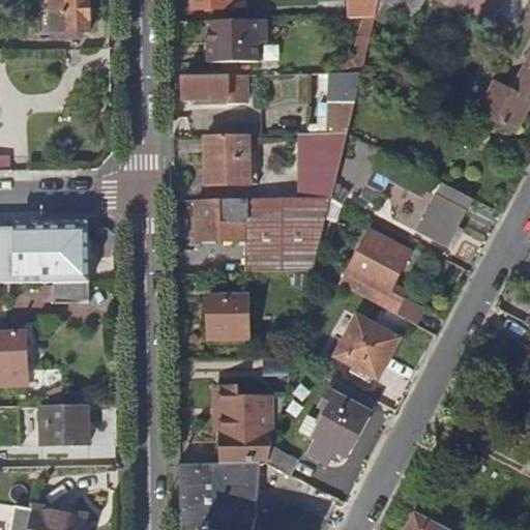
[(39,0),(39,43),(53,43),(52,0),(39,0)]
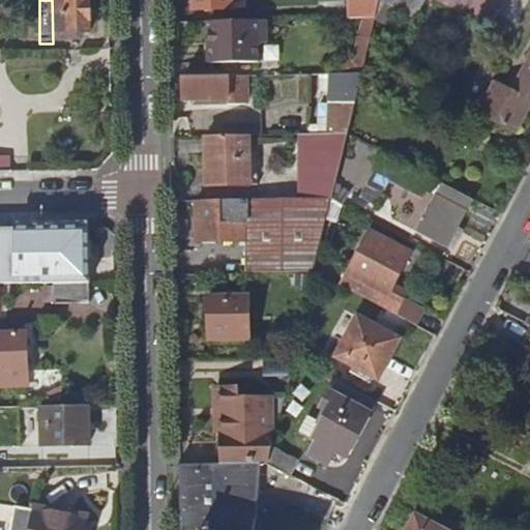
[(52,0),(53,43),(89,43),(89,36),(97,36),(97,26),(89,26),(89,0),(52,0)]
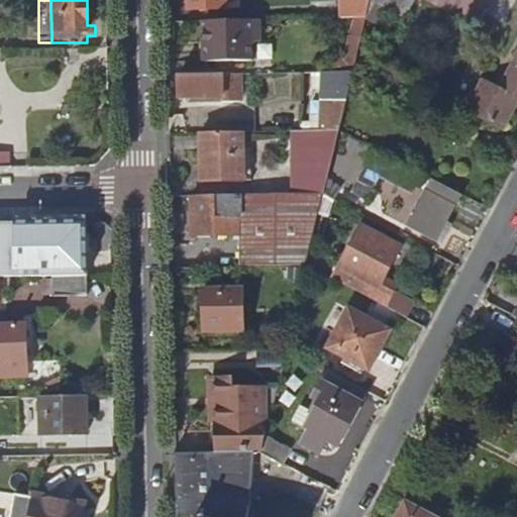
[(343,18),(365,17),(369,0),(360,0),(343,1),(343,18)]
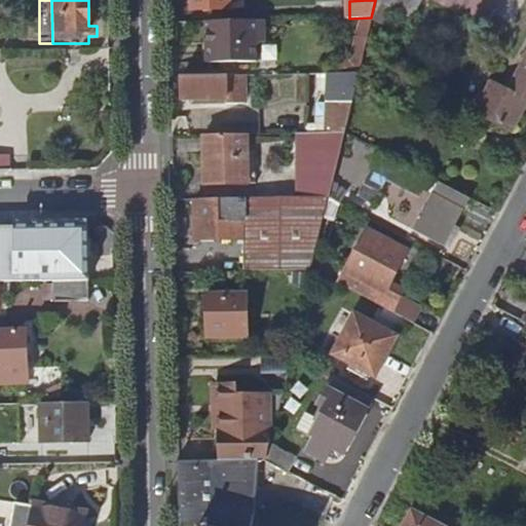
[(375,0),(371,17),(382,24),(391,7),(411,20),(417,0),(375,0)]
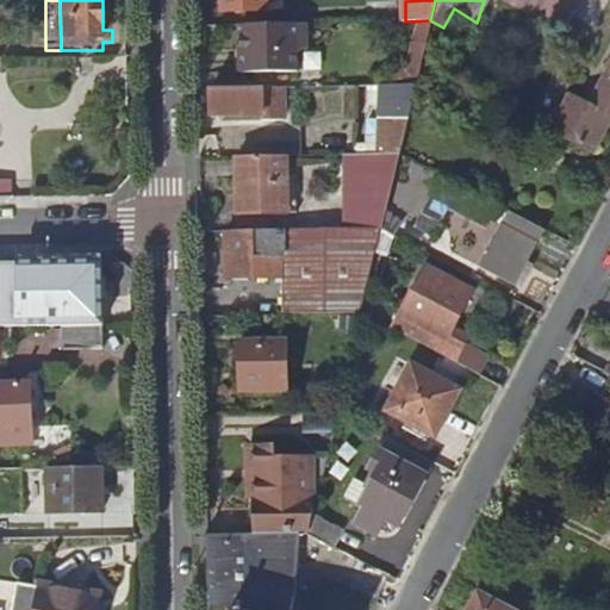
[(609,0),(508,0),(564,30),(565,26),(578,0),(609,0)]
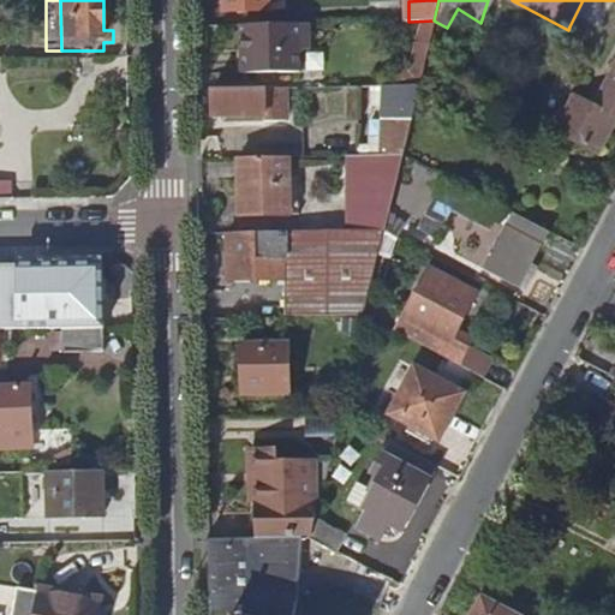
[(309,23),(242,25),(242,73),(300,71),(300,49),(309,49),(309,23)]
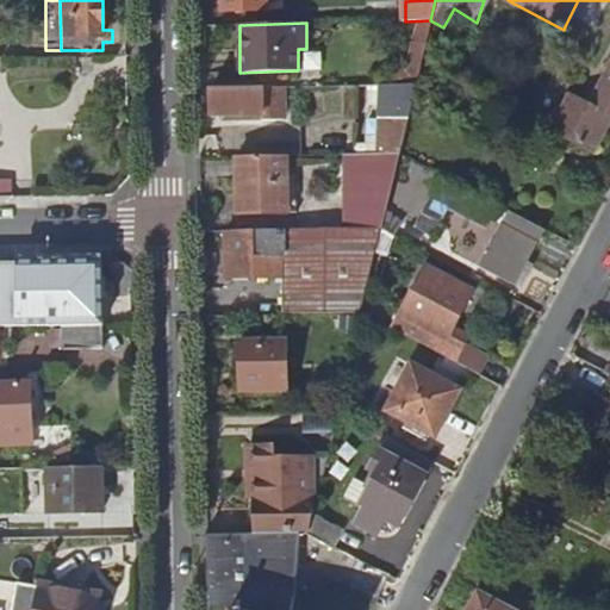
[(609,67),(590,107),(567,98),(551,131),(589,151),(607,117),(609,118),(609,67)]
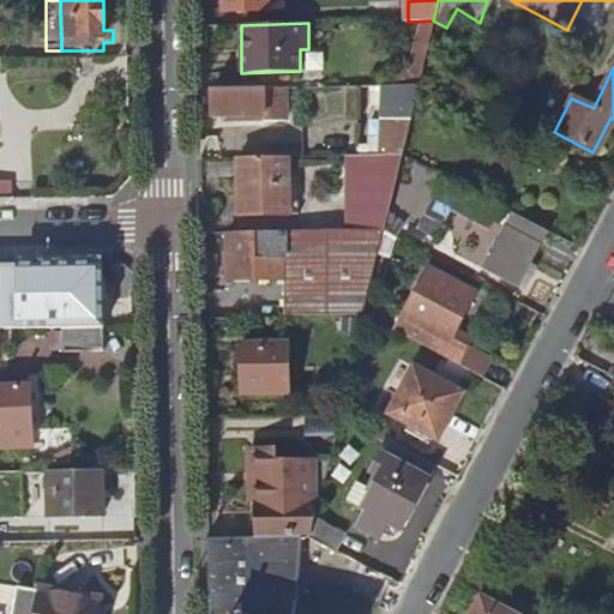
[(385,155),(402,155),(419,85),(385,85),(385,155)]
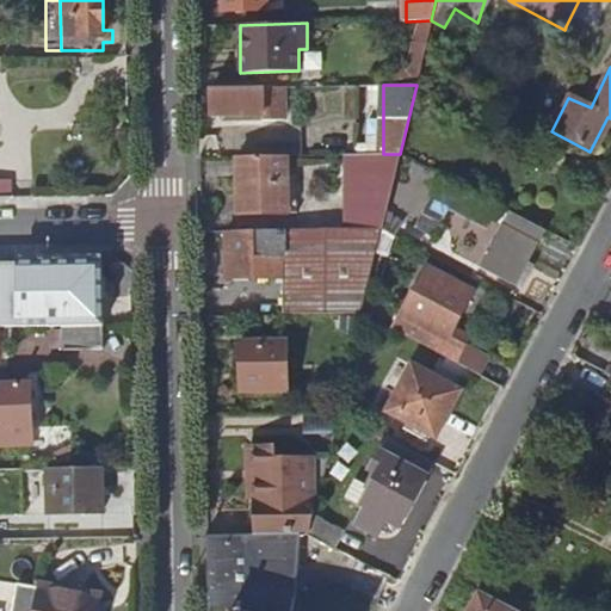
[(285,87),(214,88),(213,115),(251,115),(250,121),(285,119),(285,87)]
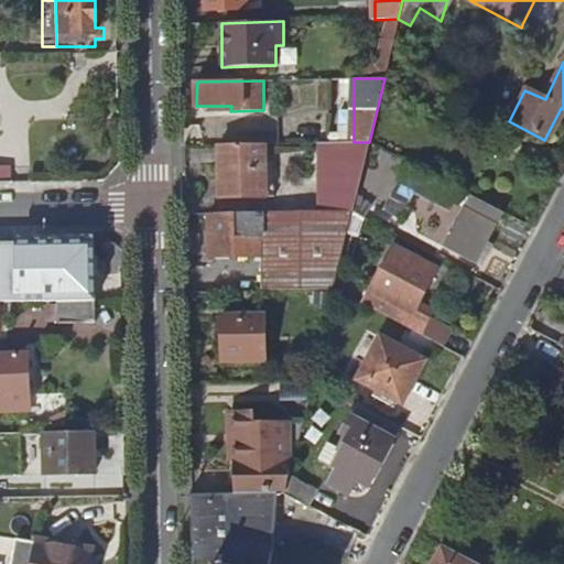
[(197,131),(197,145),(219,145),(227,145),(227,131),(197,131)]
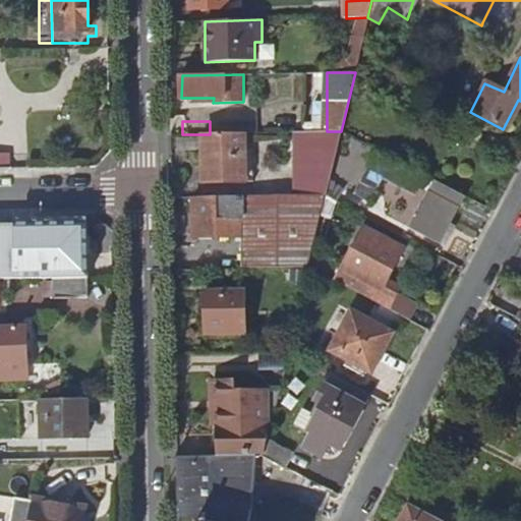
[(326,195),(341,131),(327,131),(293,132),(293,161),(294,195),(326,195)]
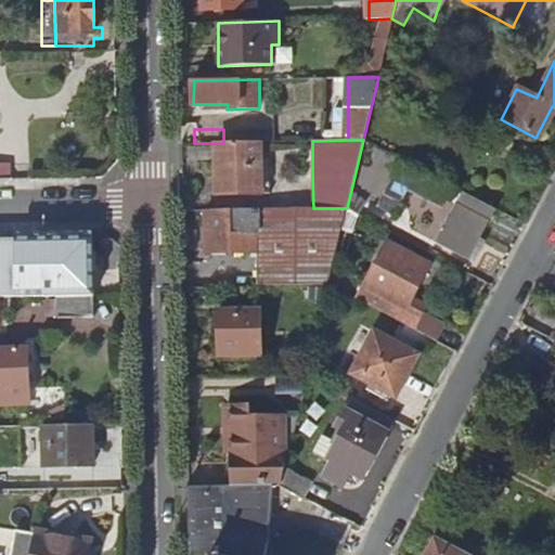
[(261,142),(223,143),(216,143),(217,195),(262,193),(261,173),(261,142)]
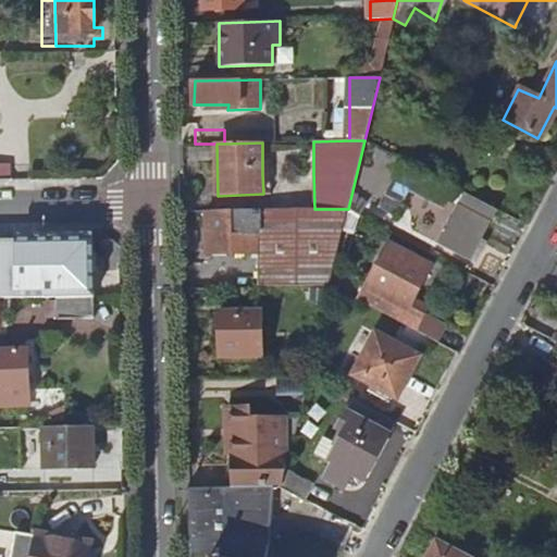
[(495,208),(455,187),(452,189),(403,164),(398,173),(395,172),(378,207),(395,215),(409,190),(443,208),(447,200),(457,206),(436,243),(469,260),(495,208)]
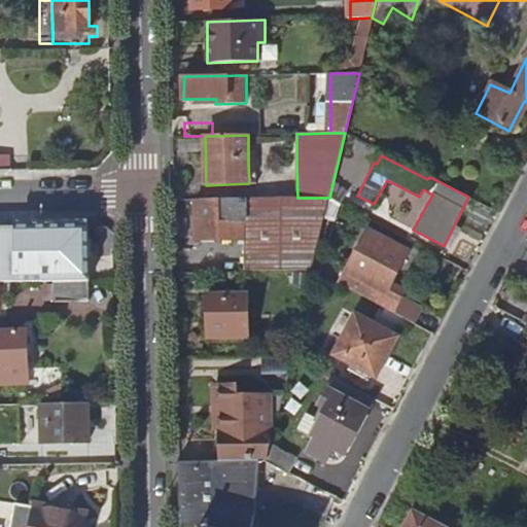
[(249,183),(249,199),(272,199),(297,198),(296,163),(248,165),(249,183)]
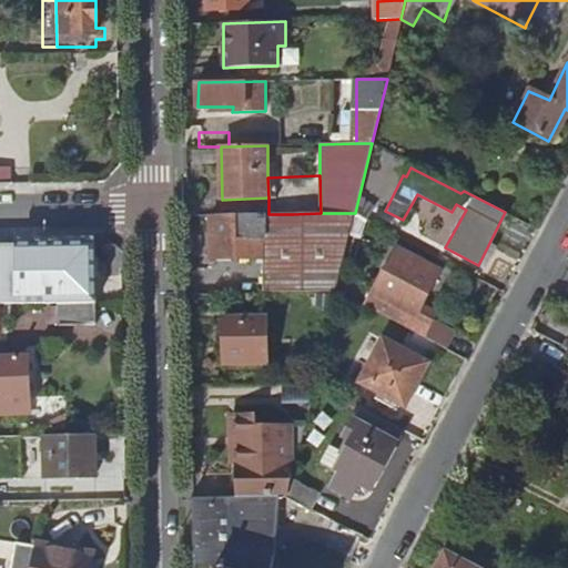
[(340,279),(355,213),(321,213),(293,214),(295,255),(265,256),(264,257),(264,292),(337,290),(340,279)]
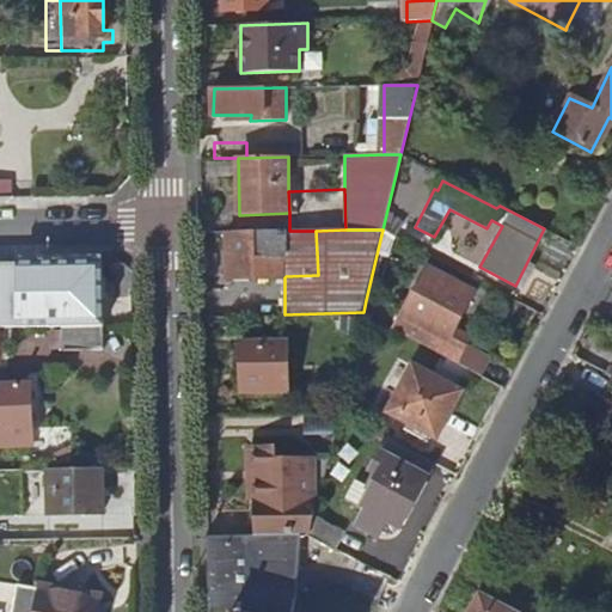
[(316,231),(289,231),(227,232),(227,279),(285,277),(286,276),(318,275),(316,231)]
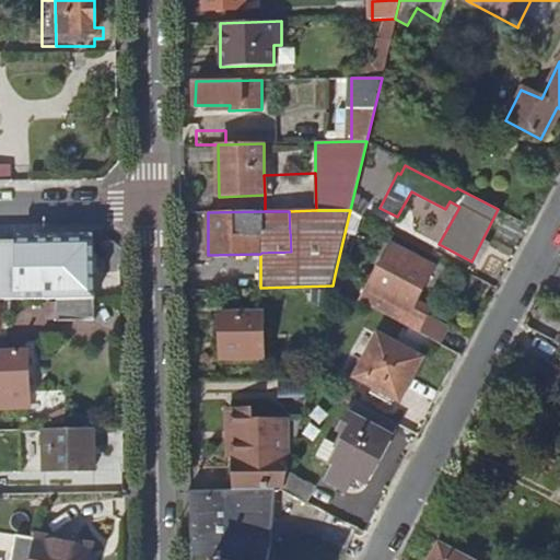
[(0,242),(0,301),(57,300),(93,300),(92,241),(37,242),(0,242)]
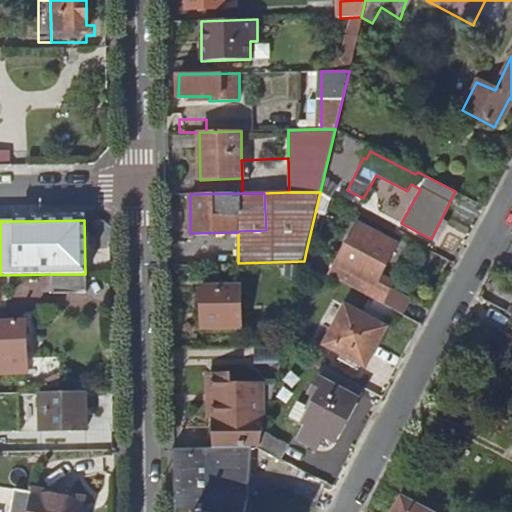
[(306,251),(304,261),(401,314),(409,300),(388,288),(387,290),(373,282),(393,245),(356,225),(336,264),(347,271),(345,274),(326,264),(327,262),(306,251)]
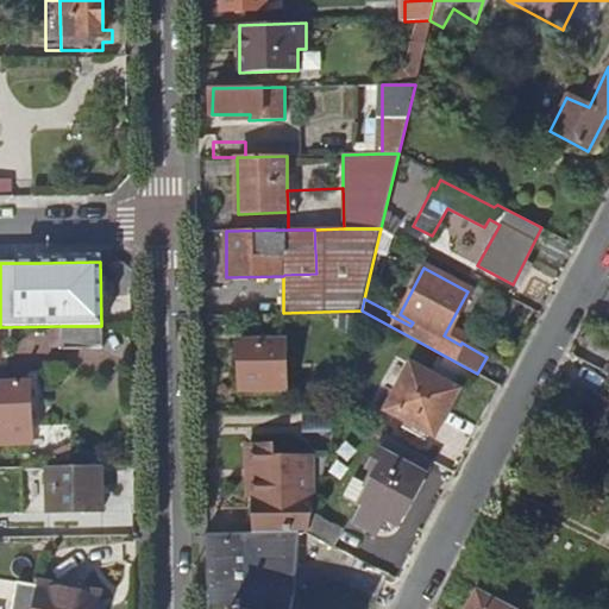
[(101,326),(62,326),(63,352),(102,352),(101,326)]
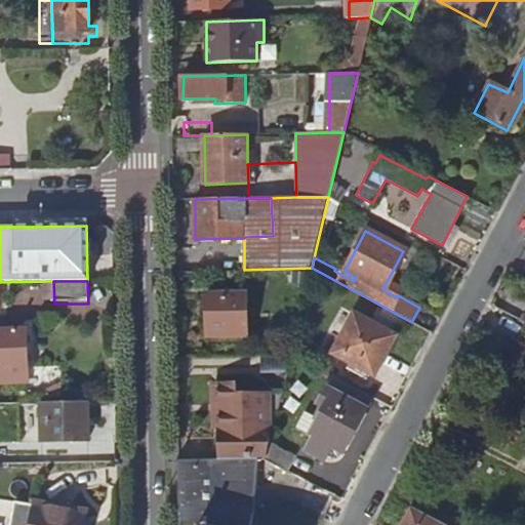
[(206,294),(207,335),(247,334),(247,292),(206,294)]
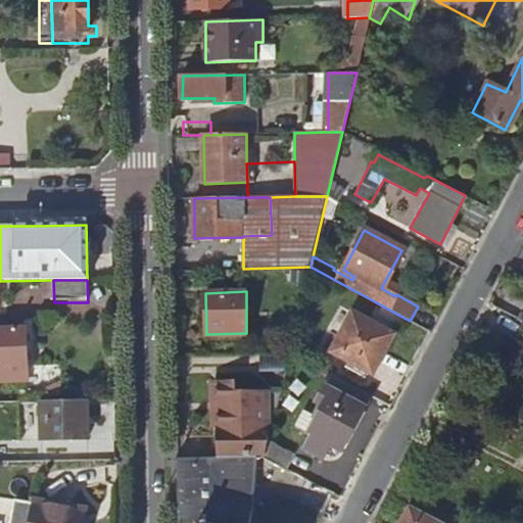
[(522,304),(497,291),(489,304),(522,322),(522,304)]
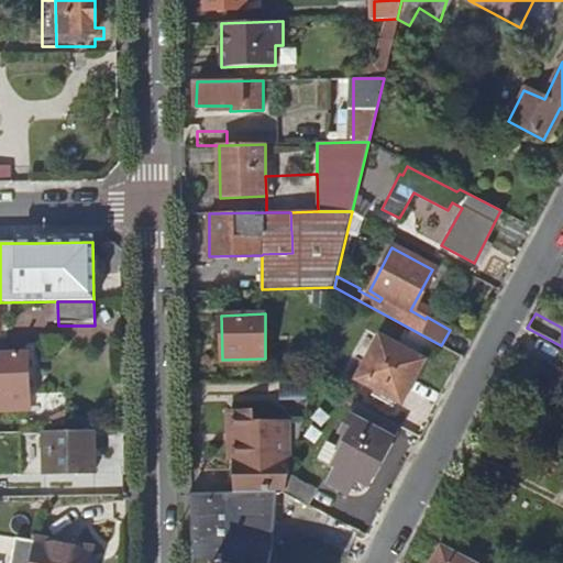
[(378,335),(356,377),(399,400),(422,359),(378,335)]
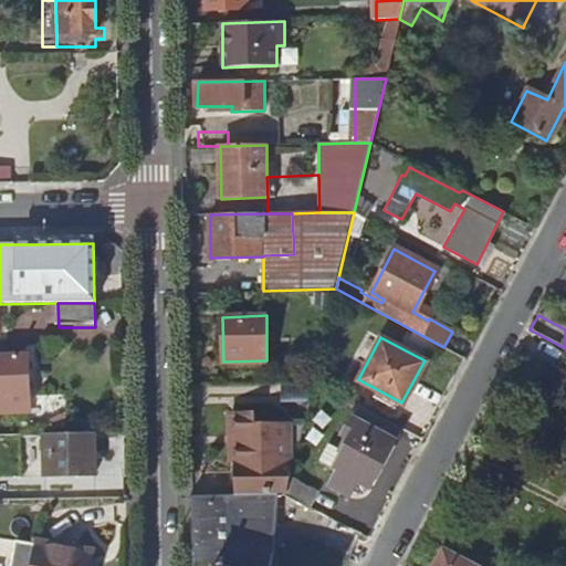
[(29,356),(0,356),(0,412),(30,412),(29,356)]
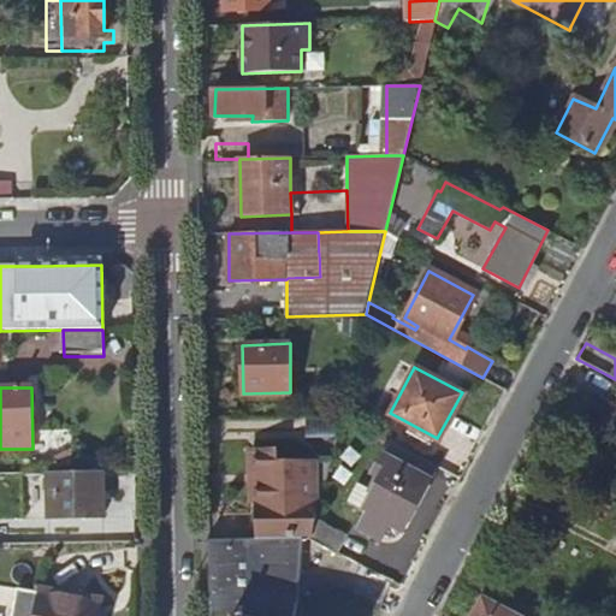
[(438,466),(389,439),(380,455),(384,456),(374,474),(378,477),(369,491),(372,493),(363,510),(367,511),(360,527),(381,539),(389,525),(403,532),(438,466)]
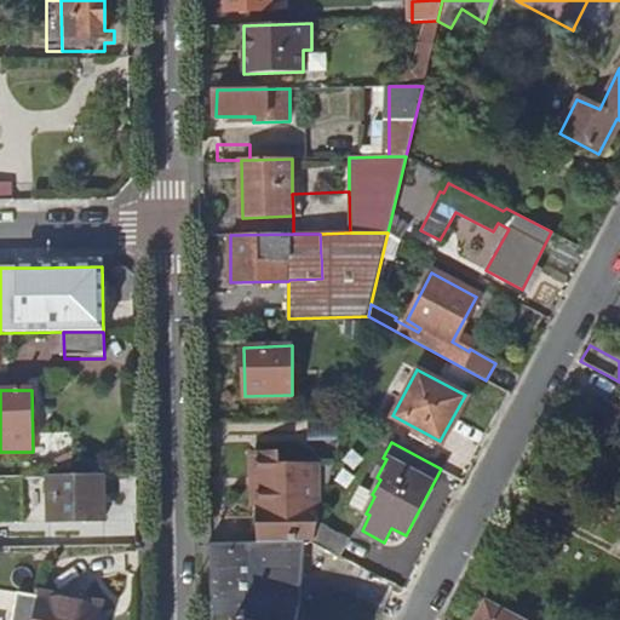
[(257,455),(258,543),(306,541),(315,541),(319,524),(319,486),(305,486),(305,469),(277,469),(277,457),(257,455)]
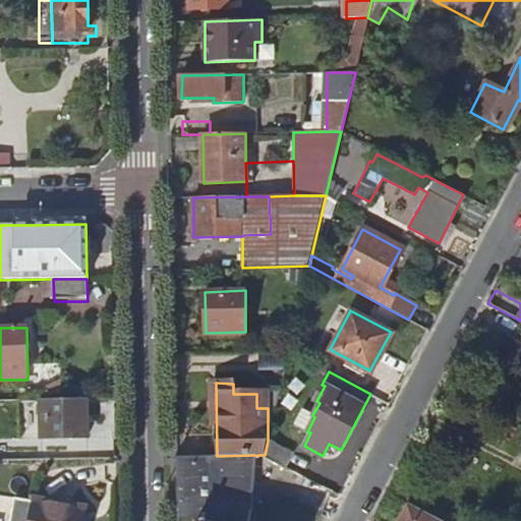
[(88,399),(42,400),(43,438),(88,438),(88,399)]
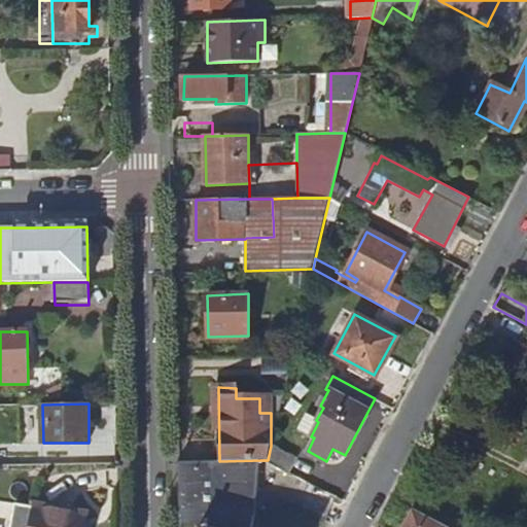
[(526,412),(512,442),(526,449),(526,412)]
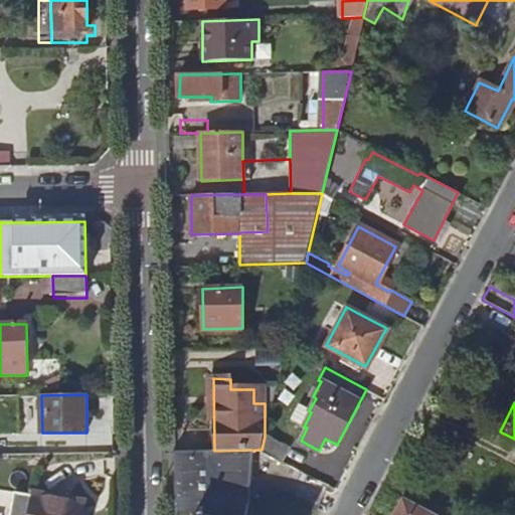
[(265,436),(262,450),(282,461),(290,447),(266,433),(265,436)]
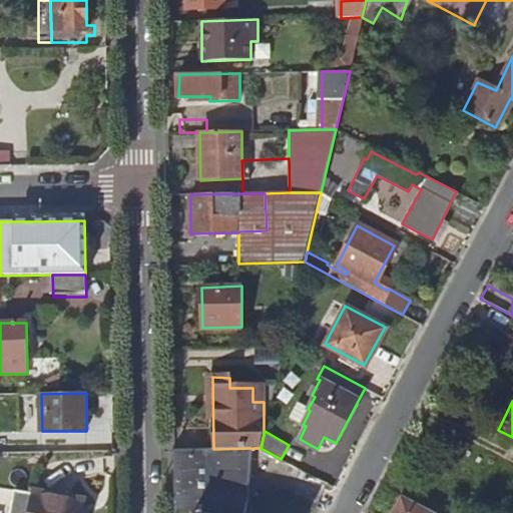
[(213,449),(174,449),(174,512),(243,512),(247,496),(253,448),(213,449)]
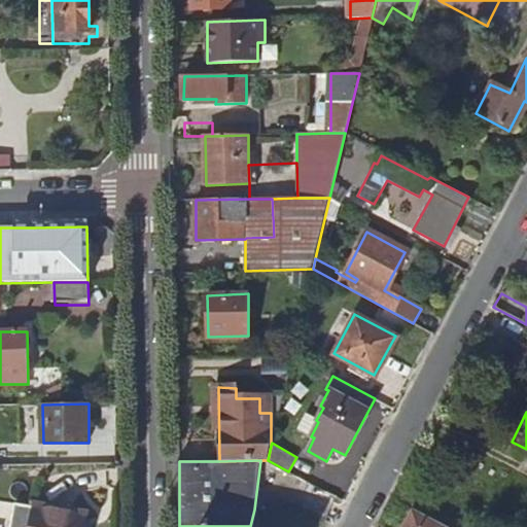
[(43,526),(46,516),(29,513),(26,526),(43,526)]
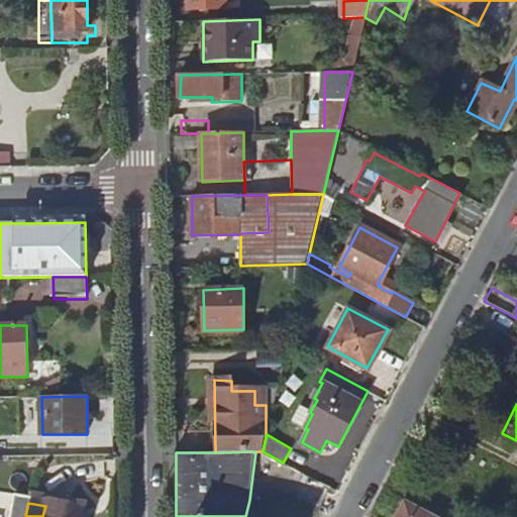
[(431,516),(405,504),(398,516),(431,516)]
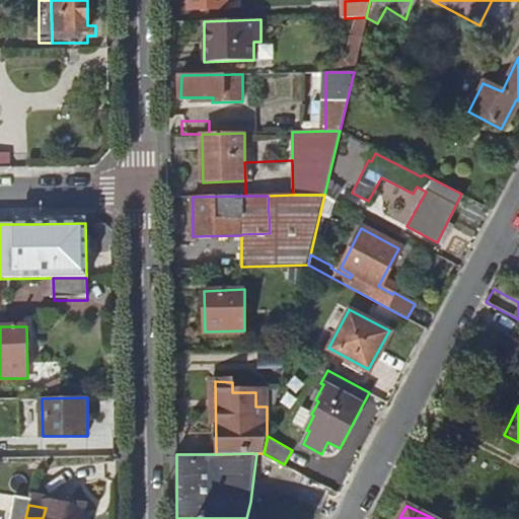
[(93,518),(94,515),(46,508),(43,518),(93,518)]
